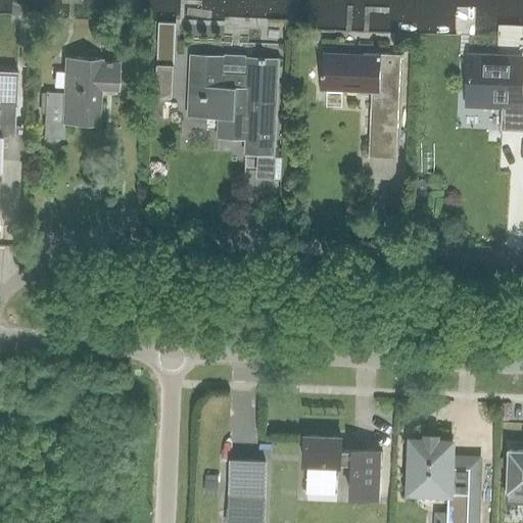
[(174,64),(176,29),(159,28),(157,64),(174,64)]
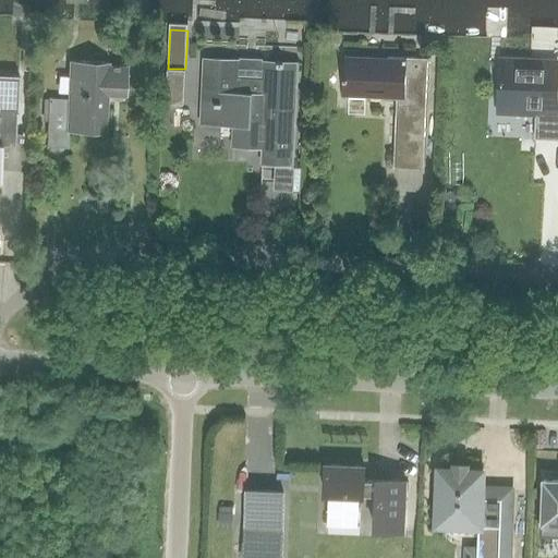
[(403,58),(387,58),(344,56),(343,97),(397,99),(393,168),(423,169),(427,59),(404,58),(403,58)]
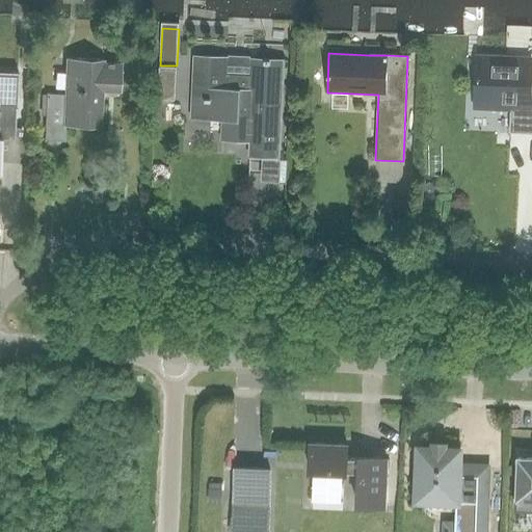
[(191,118),(192,118),(192,117),(222,120),(221,142),(222,142),(222,137),(236,137),(236,141),(250,142),(249,158),(278,159),(283,60),(251,58),(250,75),(225,74),(227,57),(194,56),(191,118)]
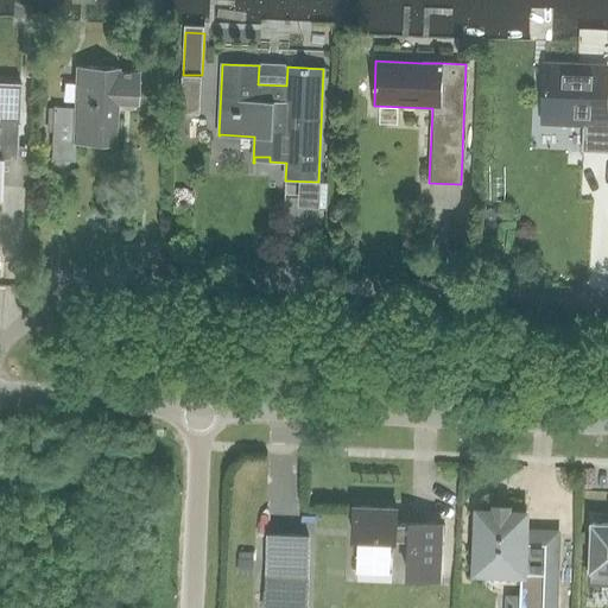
[(54,107),(51,160),(74,162),(75,143),(108,145),(111,95),(138,96),(138,74),(118,73),(118,69),(76,67),(75,108),(54,107)]
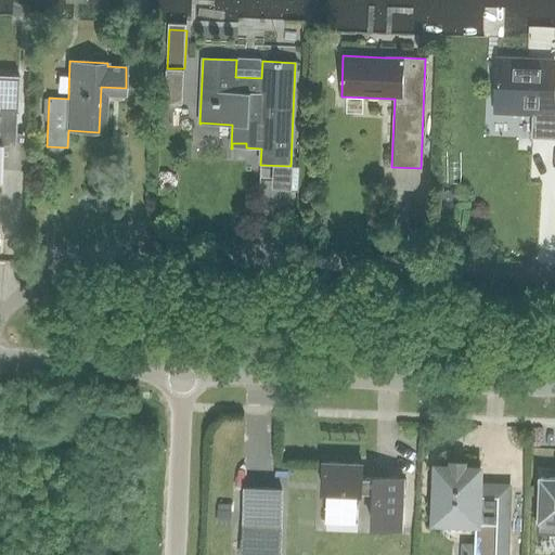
[(528,63),(498,62),(495,99),(525,100),(524,111),(532,111),(531,138),(554,139),(554,111),(553,112),(554,75),(554,64),(528,63)]
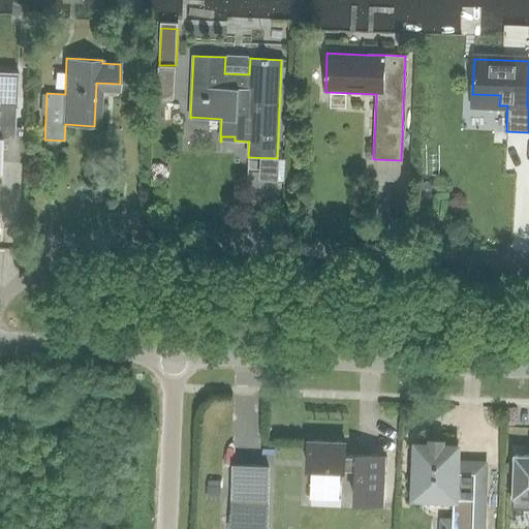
[(174,94),(176,69),(159,69),(157,93),(174,94)]
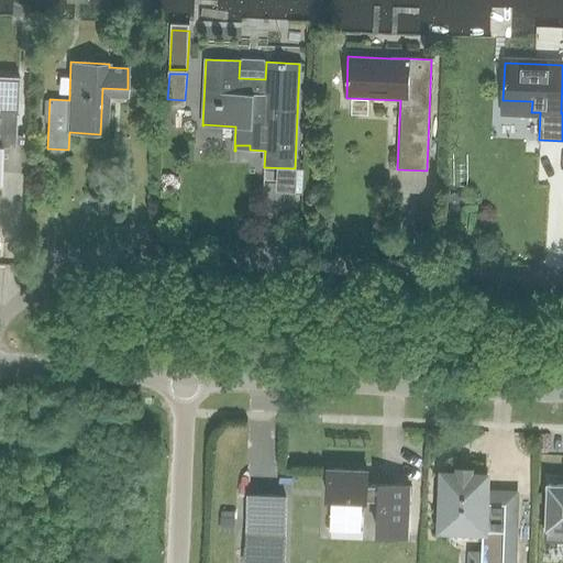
[(0,184),(2,147),(15,147),(18,77),(0,76),(0,184)]
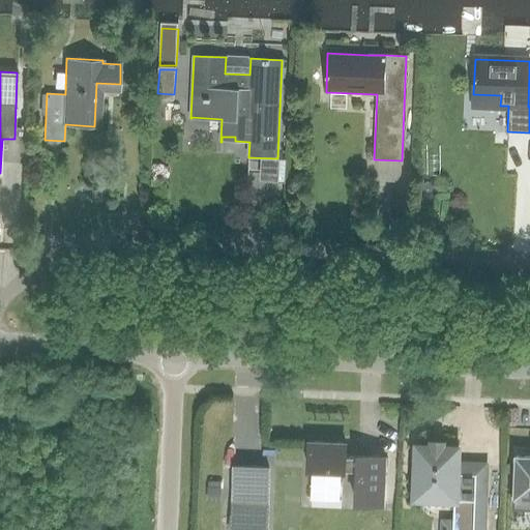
[(310,442),(308,470),(345,471),(345,470),(357,470),(356,504),(384,505),(385,457),(358,454),(358,457),(346,457),(346,444),(310,442)]
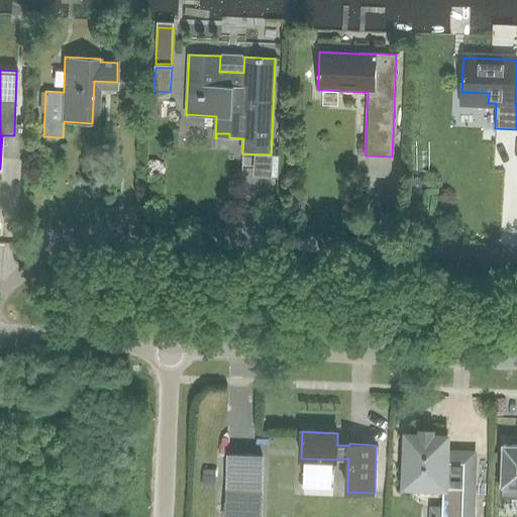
[(407,436),(405,487),(443,488),(442,510),(433,510),(432,516),(471,516),(474,454),(446,453),(446,437),(407,436)]
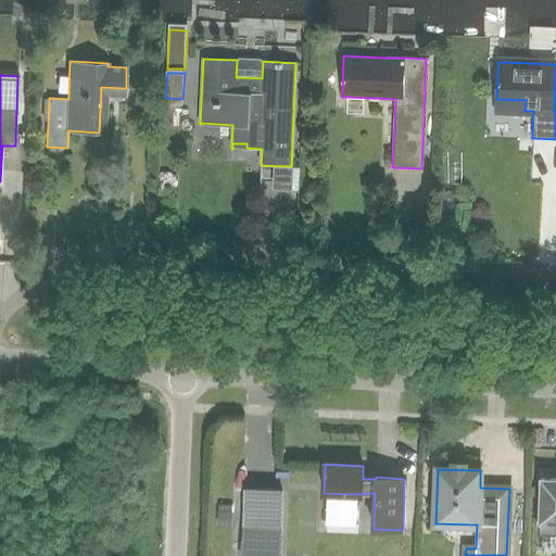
[(539,530),(539,531),(540,531),(540,532),(541,532),(541,531),(555,531),(555,479),(543,479),(543,478),(542,478),(542,479),(541,479),(541,480),(542,480),(540,519),(540,520),(540,530),(539,530)]
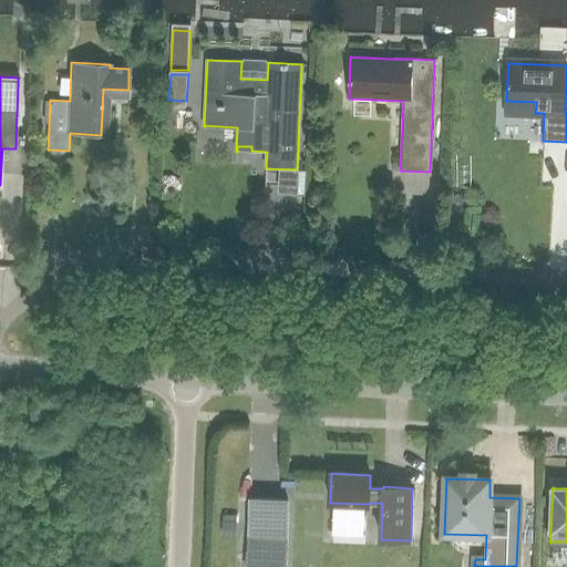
[(285,566),(288,501),(251,498),(248,566),(285,566)]
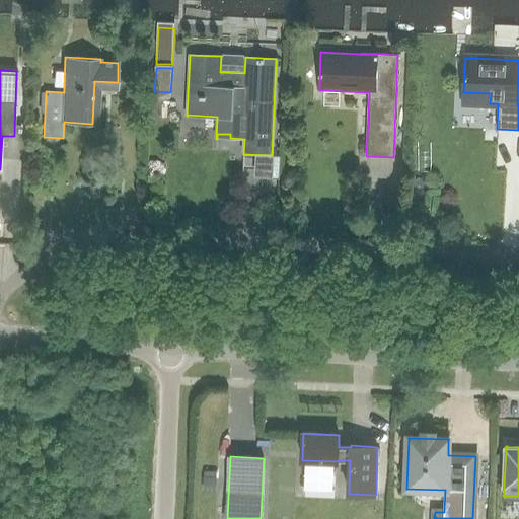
[(204,477),(204,490),(216,490),(216,477),(204,477)]
